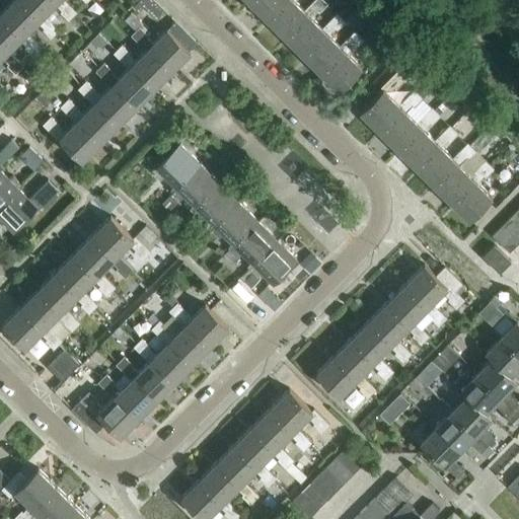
[(23,0),(13,0),(1,13),(24,35),(26,33),(38,22),(44,28),(43,30),(51,39),(59,30),(45,15),(42,18),(23,0)]
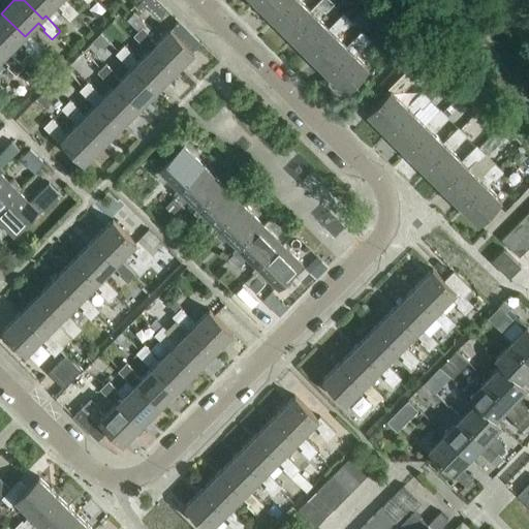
[(24,0),(42,19),(45,16),(56,4),(63,11),(61,12),(70,21),(79,12),(65,0),(24,0)]
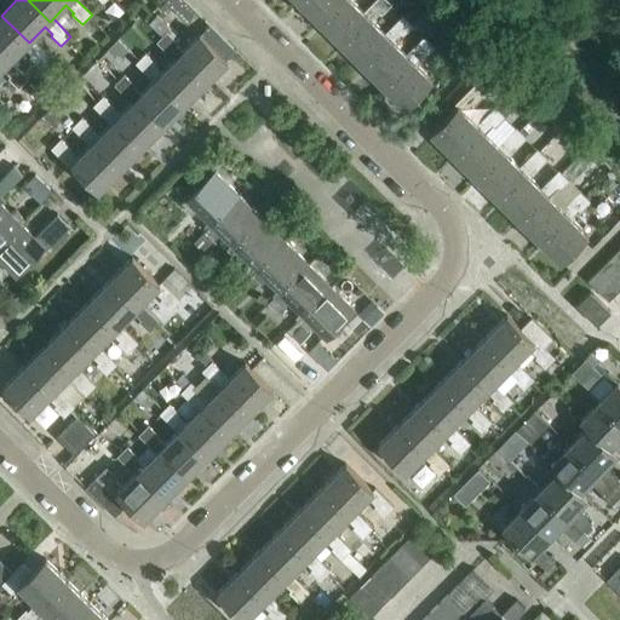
[(297,0),(297,1),(317,23),(339,0),(297,0)]
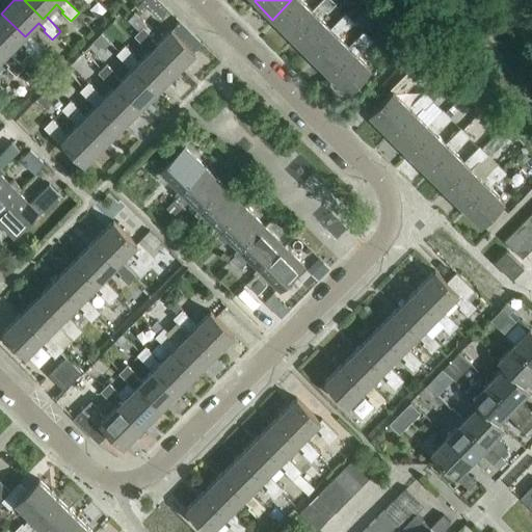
[(291,0),(272,20),(291,37),(315,14),(312,10),(300,0),(291,0)]
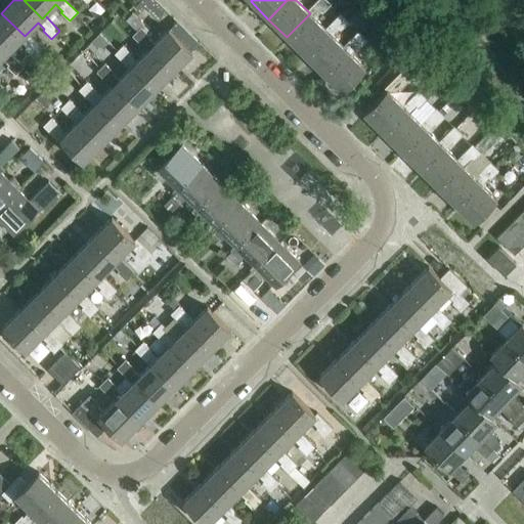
[(287,37),(305,55),(329,32),(325,29),(314,17),(320,11),(322,12),(331,4),(325,0),(317,0),(307,10),(310,13),(287,37)]
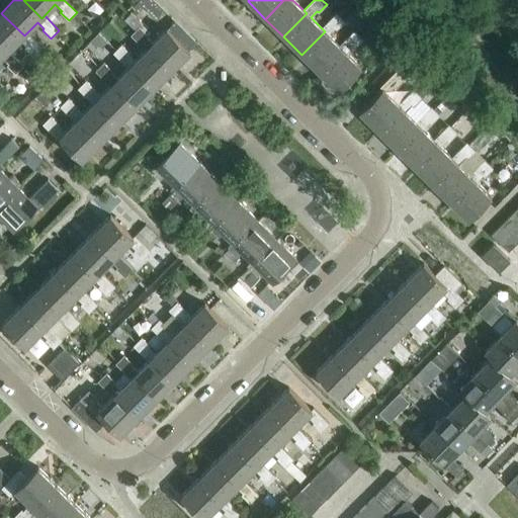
[(1,13),(0,13),(0,48),(6,54),(9,51),(19,39),(26,47),(24,48),(33,56),(41,48),(26,33),(24,35),(1,13)]
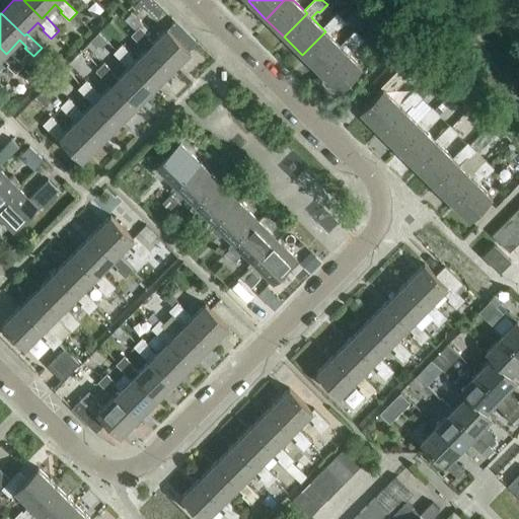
[(139,27),(140,28),(143,25),(131,13),(125,20),(136,31),(139,27)]
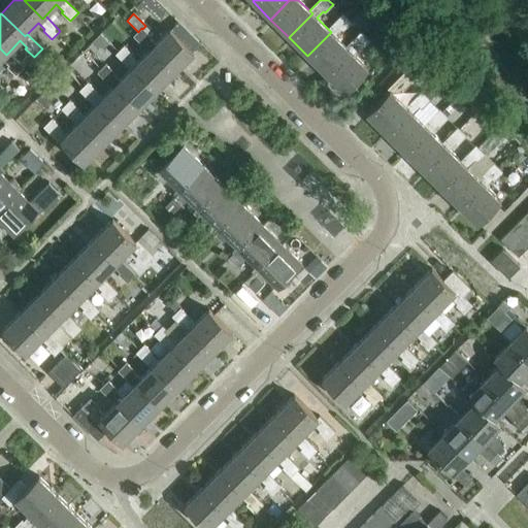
[(307,56),(325,73),(349,50),(345,46),(334,36),(341,29),(342,31),(351,22),(342,13),(328,29),(331,32),(307,56)]
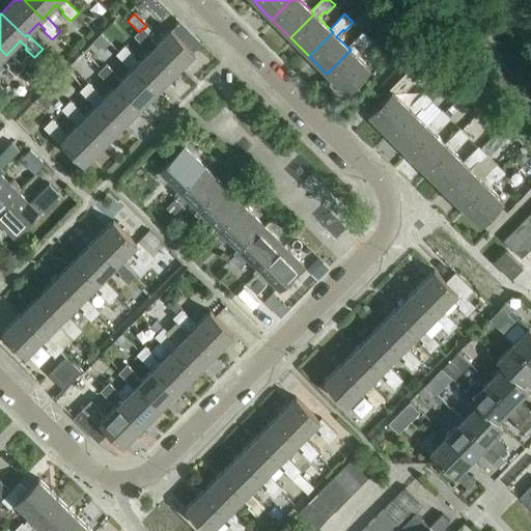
[(134,36),(149,52),(152,49),(176,72),(195,53),(171,30),(156,45),(149,38),(150,36),(142,28),(134,36)]
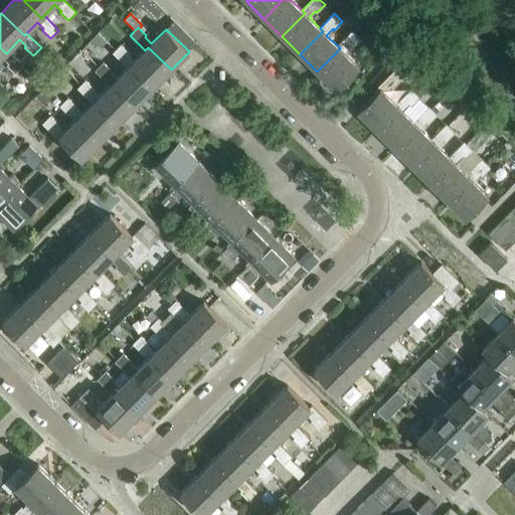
[(340,48),(317,71),(336,90),(358,66),(344,52),(350,45),(352,47),(360,39),(352,31),(337,45),(340,48)]
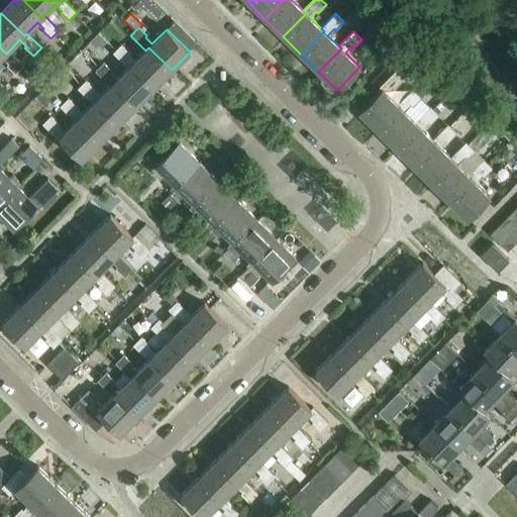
[(113,54),(128,68),(130,65),(153,88),(172,70),(148,47),(145,50),(134,62),(128,55),(129,54),(121,44),(113,54)]
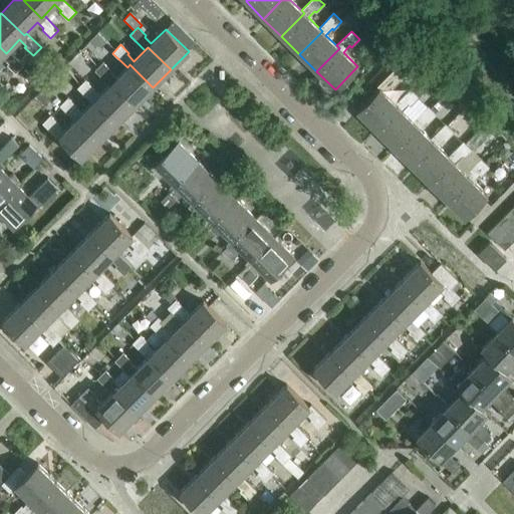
[(6,53),(0,47),(0,59),(2,57),(8,63),(7,65),(15,73),(23,65),(9,50),(6,53)]
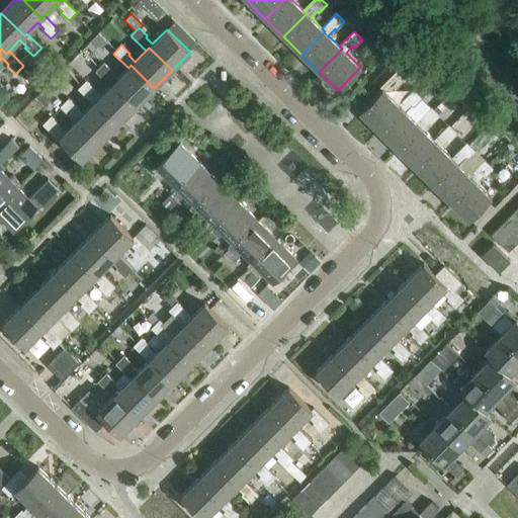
[(95,71),(110,86),(113,83),(137,106),(154,88),(131,65),(128,68),(117,79),(110,73),(112,71),(103,63),(95,71)]
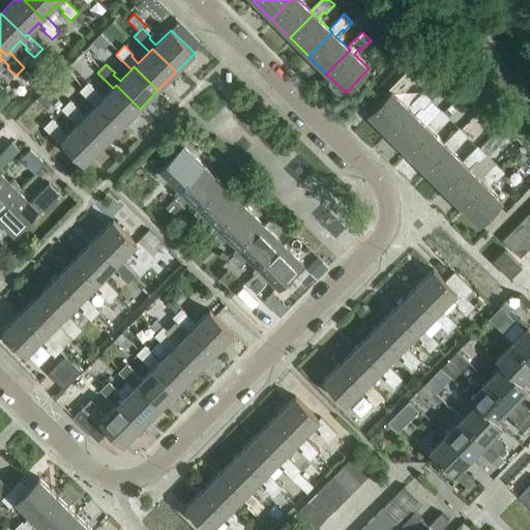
[(367,115),(386,134),(410,110),(408,107),(396,96),(403,89),(405,91),(413,83),(405,74),(388,90),(390,92),(367,115)]
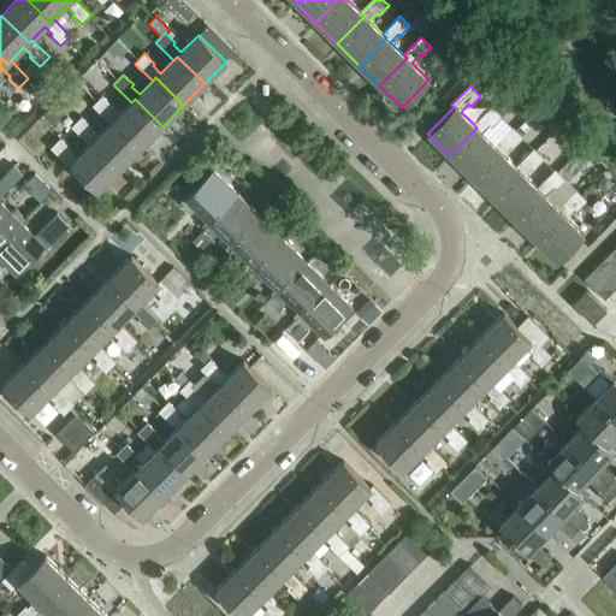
[(93,106),(111,123),(113,120),(141,148),(163,126),(135,99),(131,102),(118,116),(111,107),(112,106),(102,96),(93,106)]
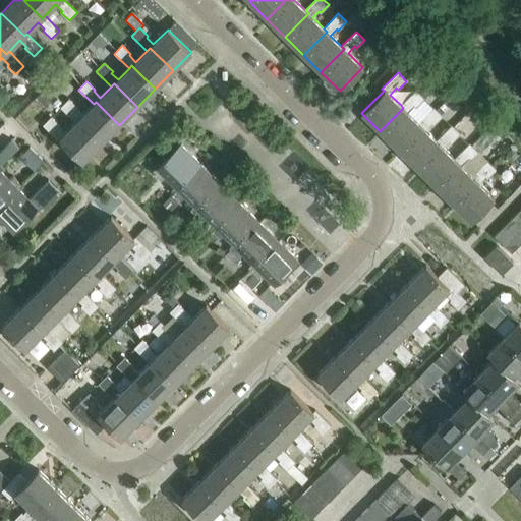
[(380,131),(398,149),(421,125),(418,123),(407,112),(414,106),(415,107),(423,99),(415,91),(401,105),(403,108),(380,131)]
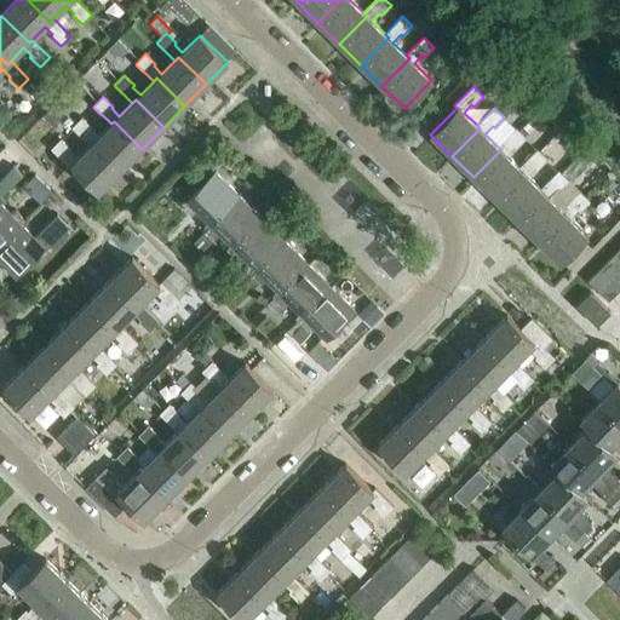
[(72,127),(90,145),(92,142),(120,170),(142,149),(114,121),(112,124),(98,137),(90,130),(92,127),(82,118),(72,127)]
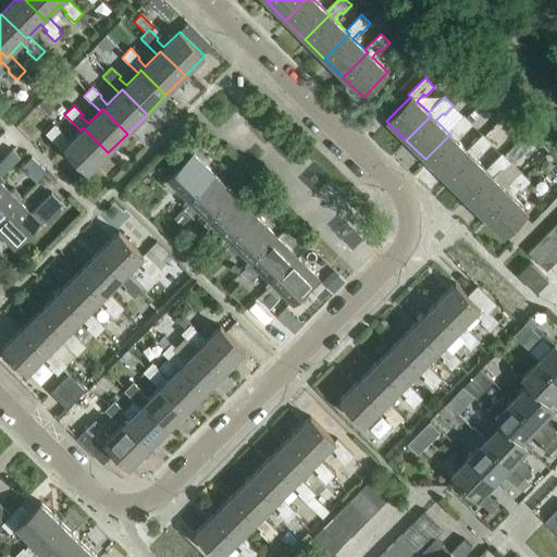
[(425,159),(445,178),(469,153),(467,150),(455,139),(461,132),(463,134),(472,125),(463,115),(447,132),(450,134),(425,159)]
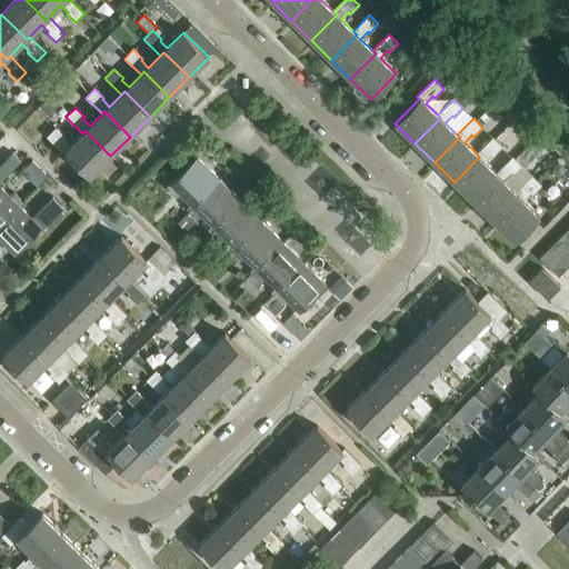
[(85,130),(82,133),(70,146),(63,138),(65,137),(56,128),(47,137),(63,153),(66,151),(90,176),(110,156),(85,130)]
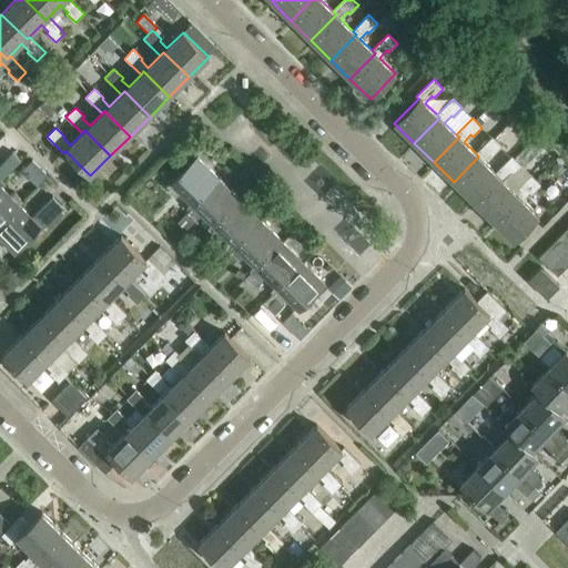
[(454,182),(473,201),(498,176),(495,173),(483,161),(490,154),(492,155),(500,146),(492,138),(476,153),(478,156),(454,182)]
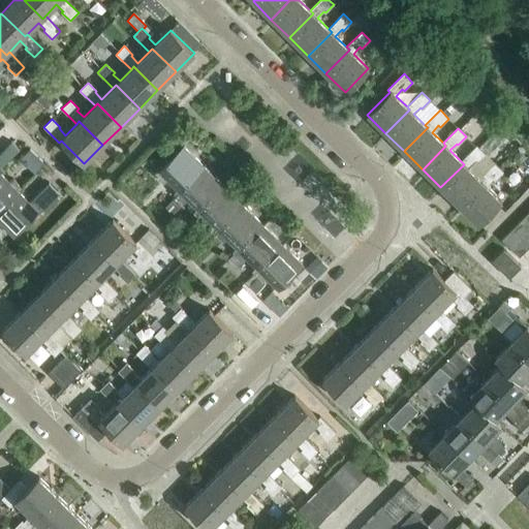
[(440,187),(459,206),(483,182),(479,179),(468,168),(474,161),(476,163),(485,155),(476,146),(461,161),(464,164),(440,187)]
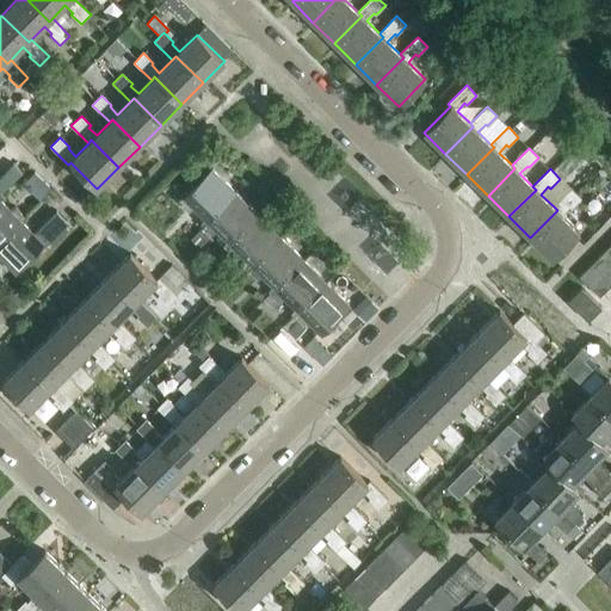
[(193,209),(204,220),(207,222),(235,192),(213,170),(185,198),(183,196),(178,201),(190,213),(193,209)]
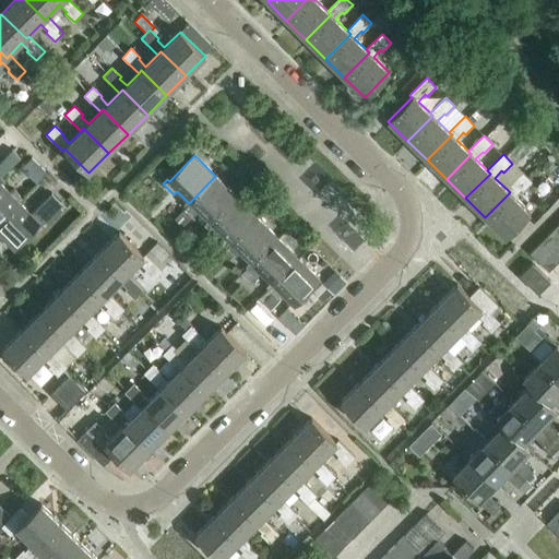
[(510,192),(485,217),(504,237),(530,212),(514,197),(521,189),(523,191),(532,182),(523,174),(507,189),(510,192)]
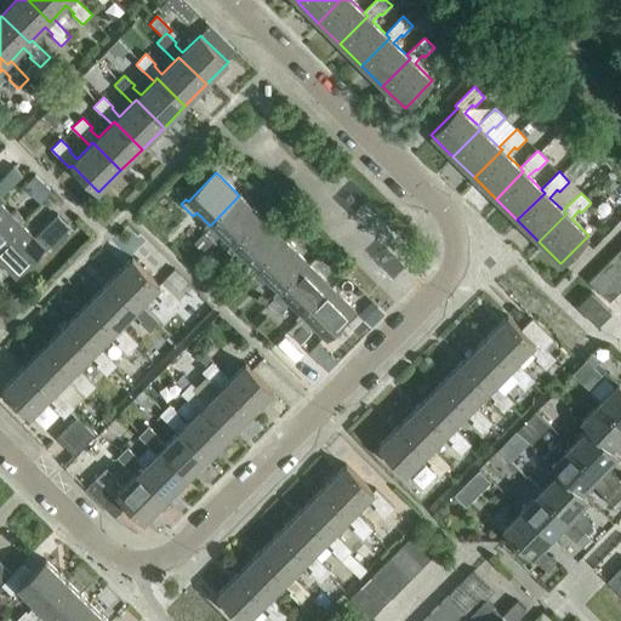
[(220,235),(231,246),(233,249),(262,218),(239,195),(210,226),(208,223),(204,227),(216,239),(220,235)]
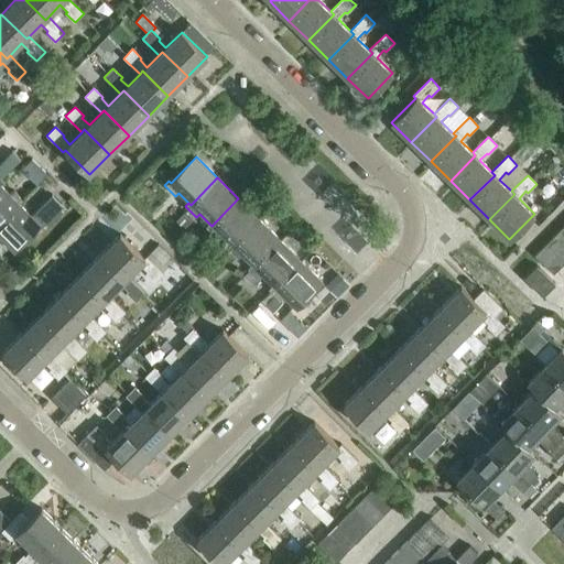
[(0,223),(19,204),(21,206),(25,203),(14,192),(10,195),(0,185),(0,184),(0,223)]
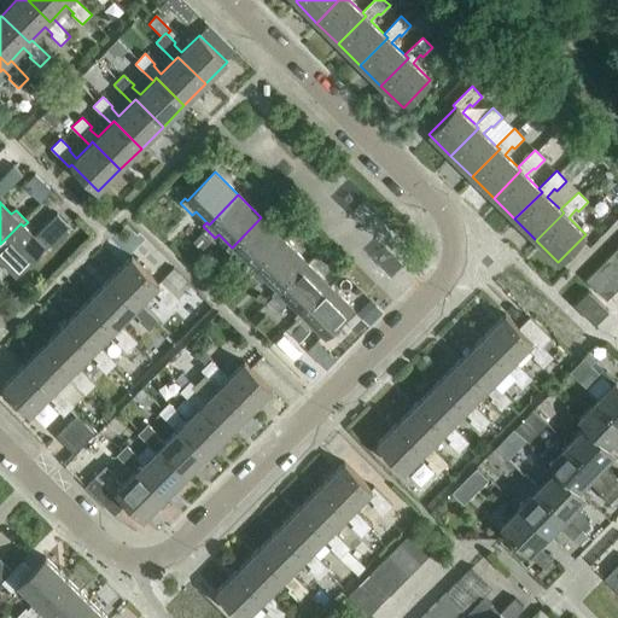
[(21,223),(0,244),(0,261),(16,277),(44,248),(46,250),(70,226),(57,214),(34,237),(23,226),(21,223)]
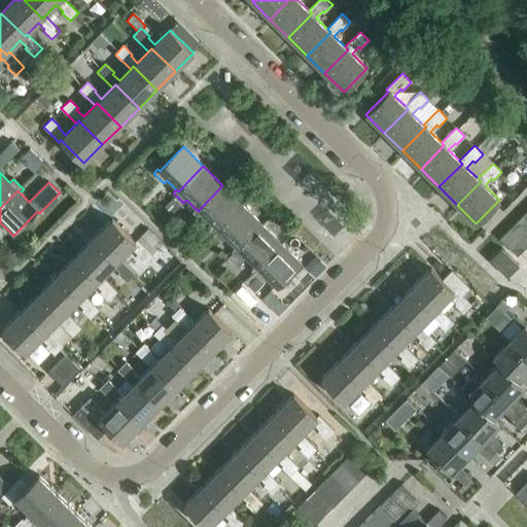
[(206,219),(215,229),(217,230),(242,205),(222,185),(198,211),(196,209),(192,212),(203,222),(206,219)]
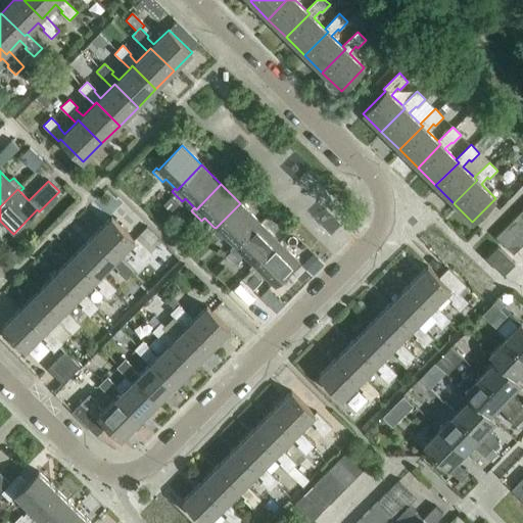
[(171,198),(163,205),(171,212),(178,205),(171,198)]
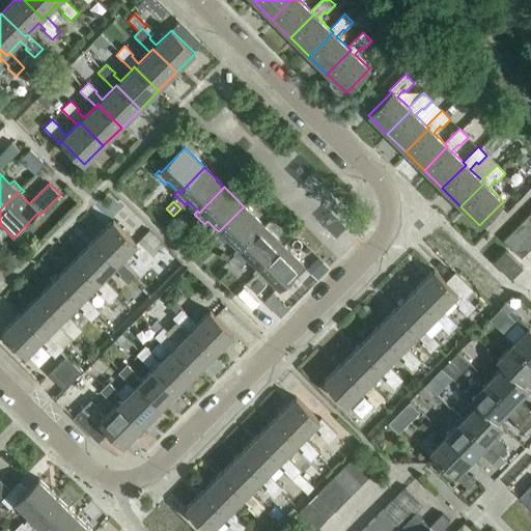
[(227,241),(236,249),(239,251),(263,226),(244,206),(219,231),(217,230),(214,233),(224,244),(227,241)]
